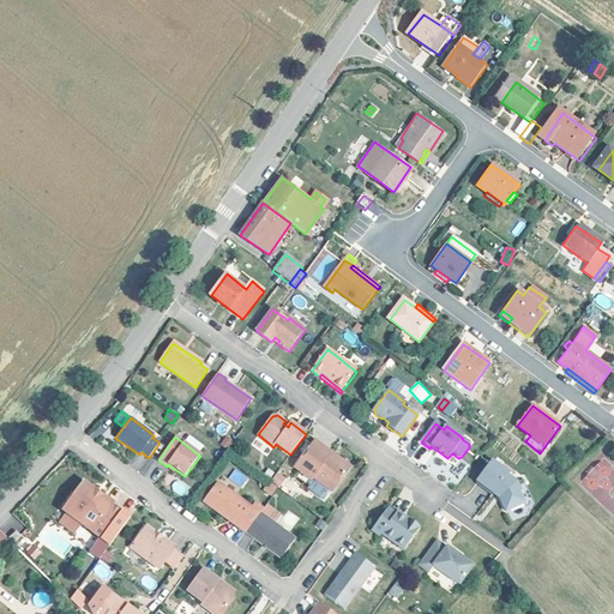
[(220,446),(227,452),(234,443),(227,438),(220,446)]
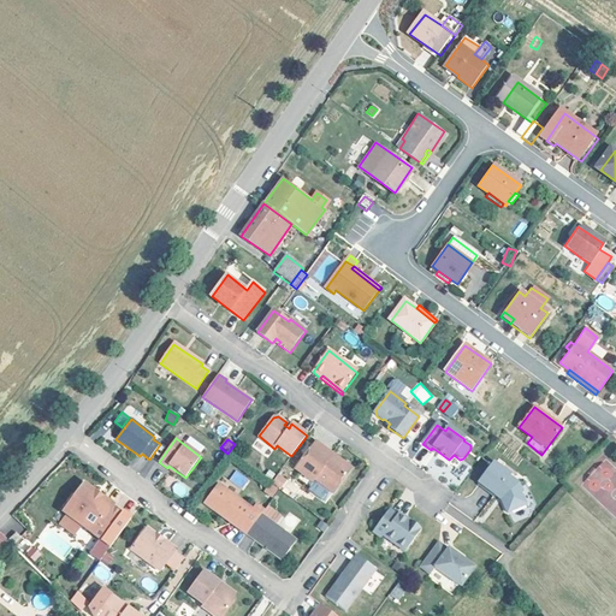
[(331,458),(333,455),(317,443),(295,471),(313,484),(314,481),(332,495),(351,468),(342,461),(336,462),(331,458)]
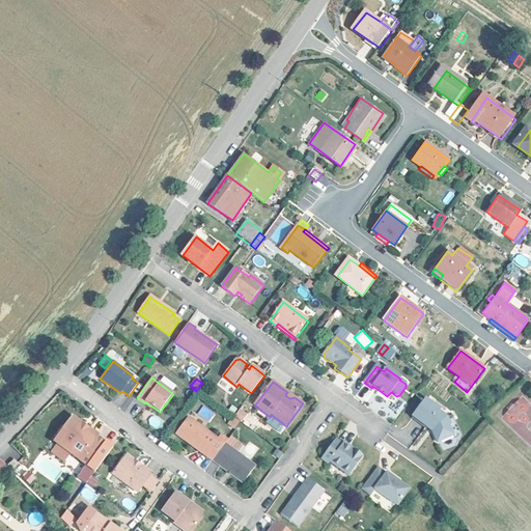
[(530,447),(530,403),(522,395),(500,417),(530,447)]
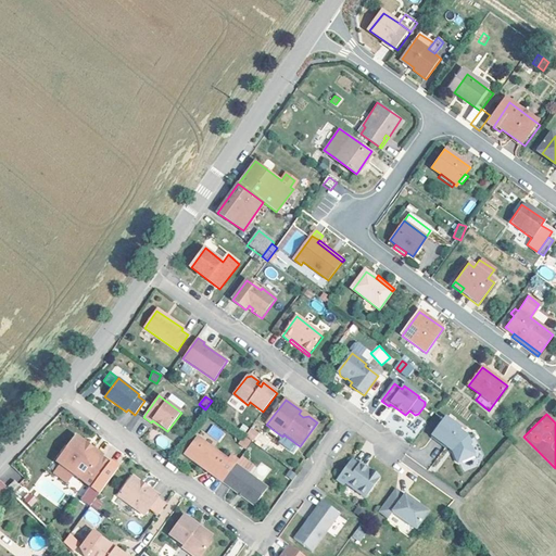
[(459,463),(460,463),(475,454),(469,445),(470,443),(468,437),(459,430),(462,429),(446,417),(431,437),(446,449),(447,447),(453,452),(459,463)]
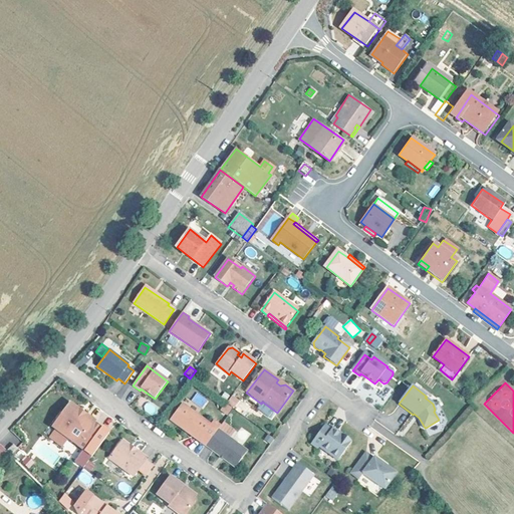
[(202,409),(209,401),(197,392),(191,401),(202,409)]
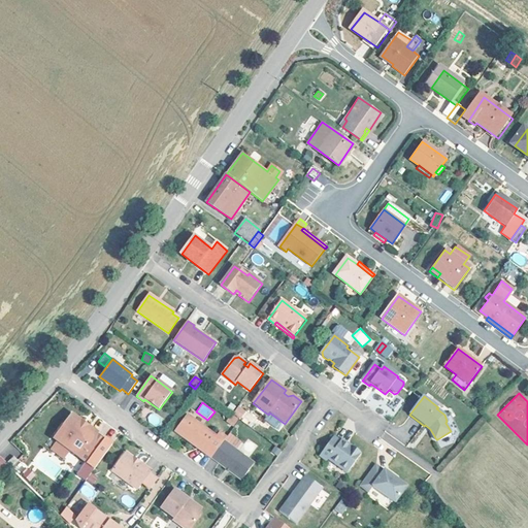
[(237,409),(233,416),(238,420),(243,414),(237,409)]
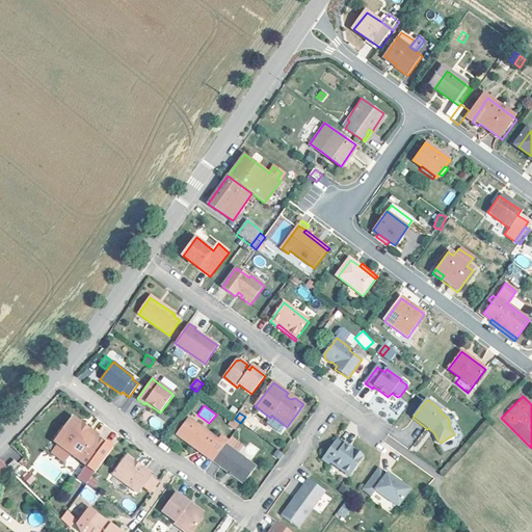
[(159,429),(161,419),(151,416),(149,426),(159,429)]
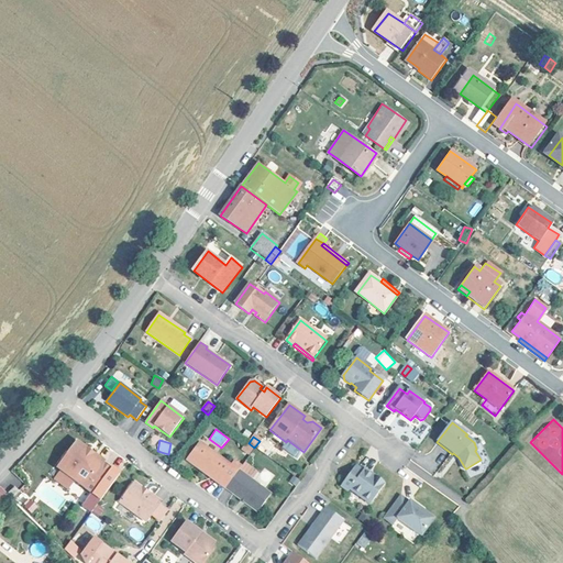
[(59,470),(73,479),(91,494),(109,471),(100,464),(102,462),(91,453),(89,455),(84,452),(86,449),(76,442),(56,467),(59,470)]
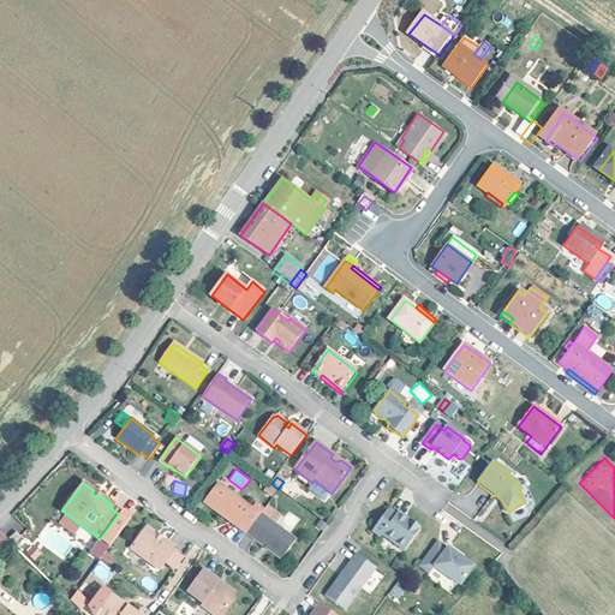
[(203,505),(245,536),(260,514),(263,509),(255,503),(251,509),(219,484),(203,505)]
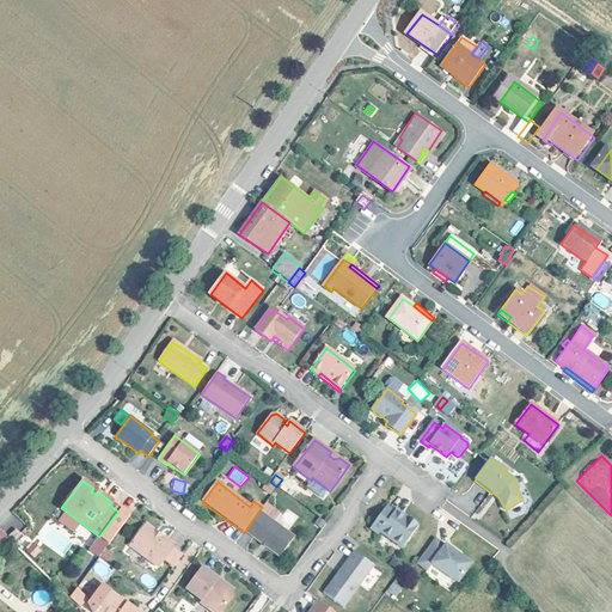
[(409,514),(398,507),(390,501),(373,524),(381,530),(384,527),(405,544),(422,521),(410,512),(409,514)]
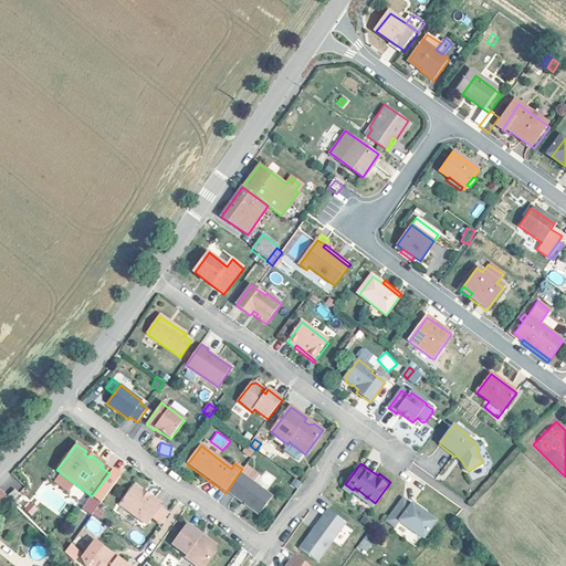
[(378,475),(379,473),(369,467),(368,469),(378,475)]
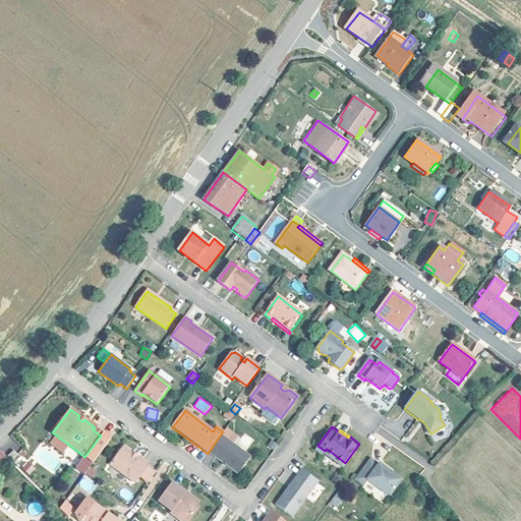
[(61,452),(67,444),(55,435),(49,443),(61,452)]
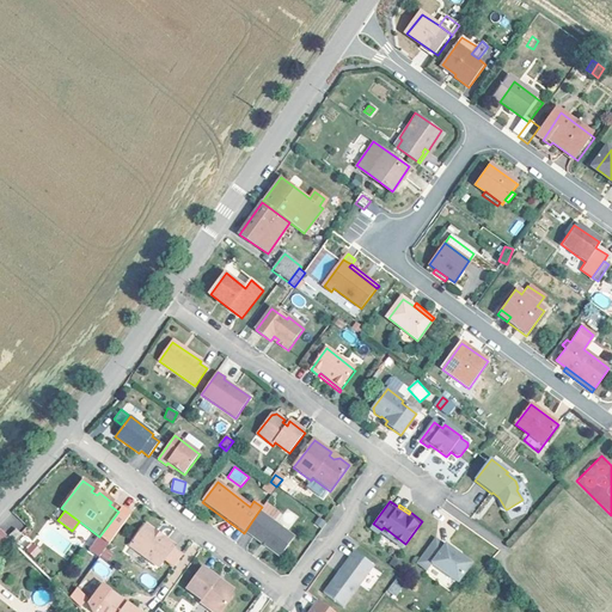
[(258,512),(244,533),(279,560),(294,538),(258,512)]
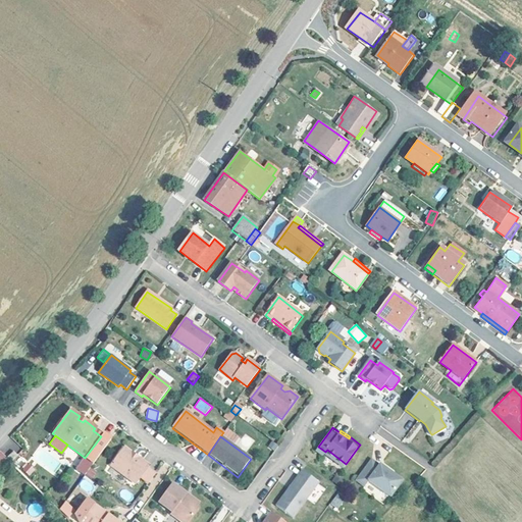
[(65,453),(74,460),(79,455),(69,448),(65,453)]
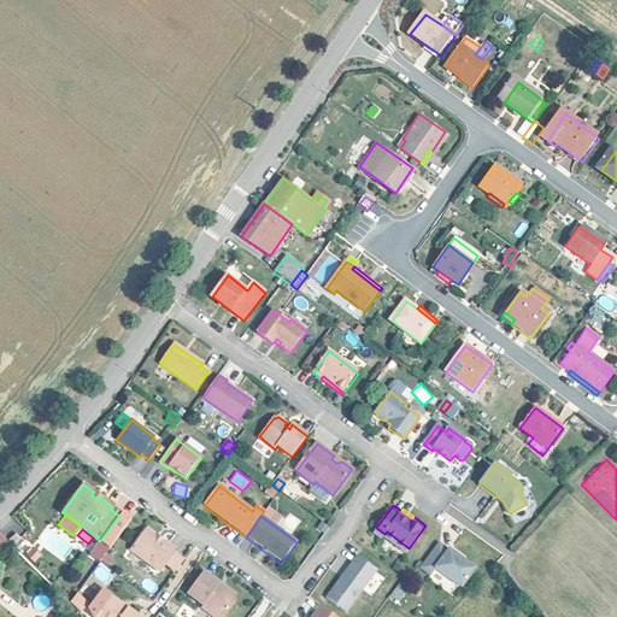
[(147,529),(130,551),(159,573),(176,551),(147,529)]
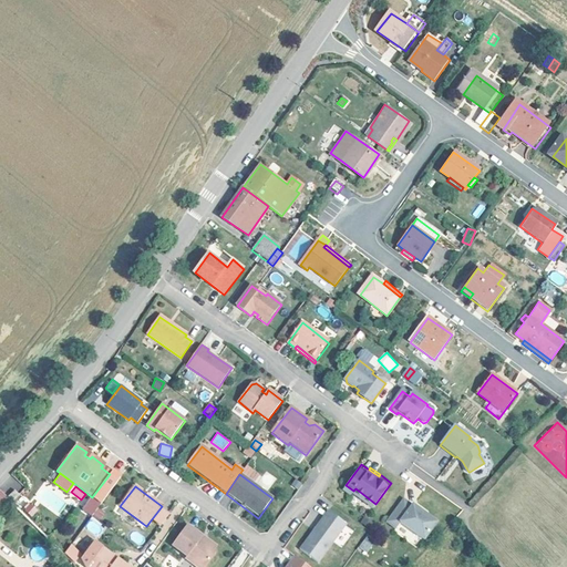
[(13,491),(7,497),(7,498),(11,502),(18,495),(13,491)]
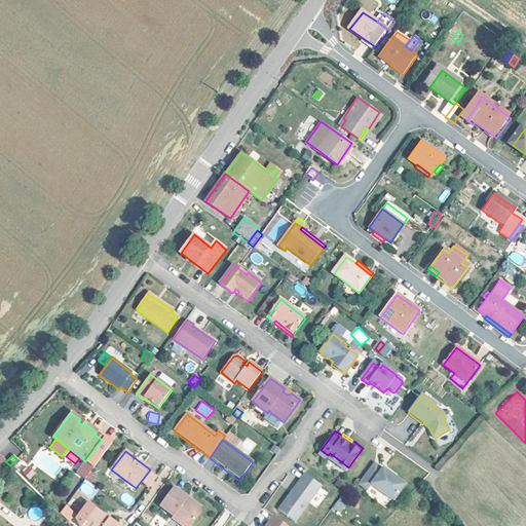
[(374,464),(359,485),(367,491),(372,485),(393,501),(405,485),(383,468),(382,470),(374,464)]
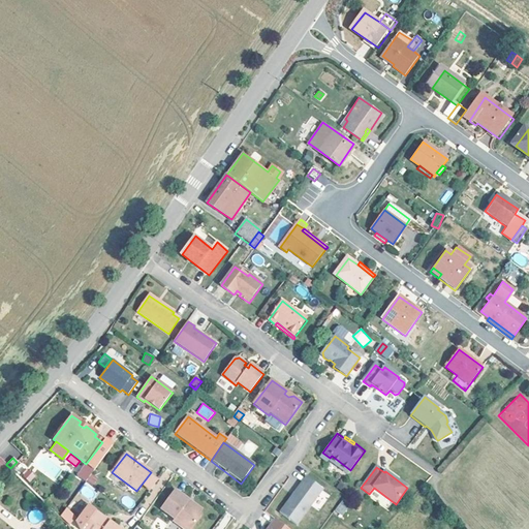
[(29,471),(23,476),(29,483),(34,476),(29,471)]
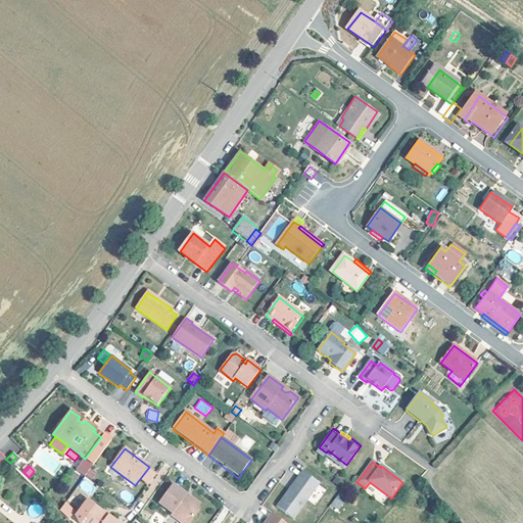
[(301,472),(275,507),(292,520),(318,485),(301,472)]
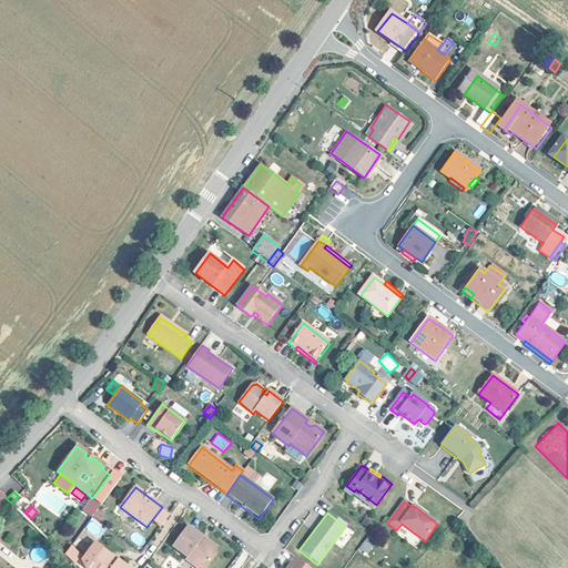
[(83,554),(105,528),(93,518),(71,544),(83,554)]
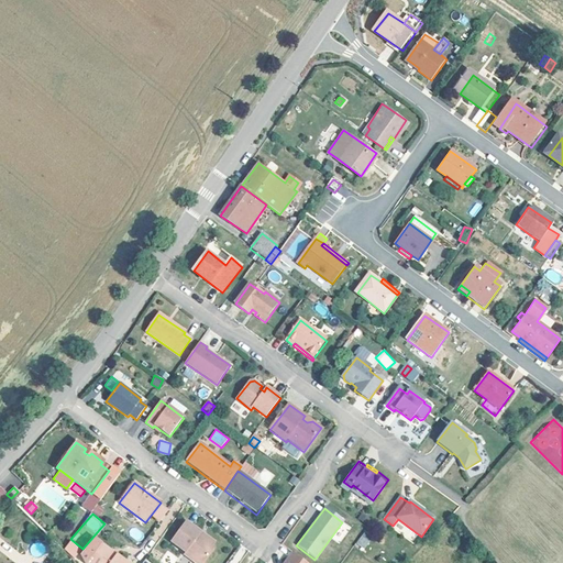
[(201,562),(212,550),(211,545),(205,541),(202,541),(197,537),(200,533),(185,522),(170,542),(184,553),(183,555),(191,562),(201,562)]
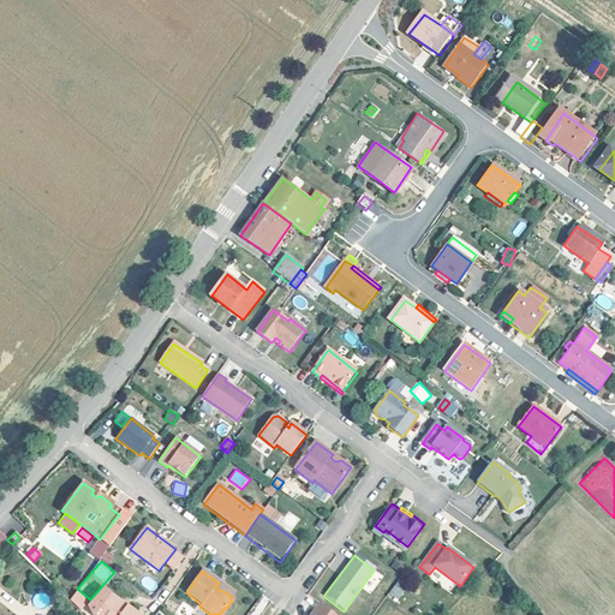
[(396,579),(389,595),(400,598),(407,584),(396,579)]
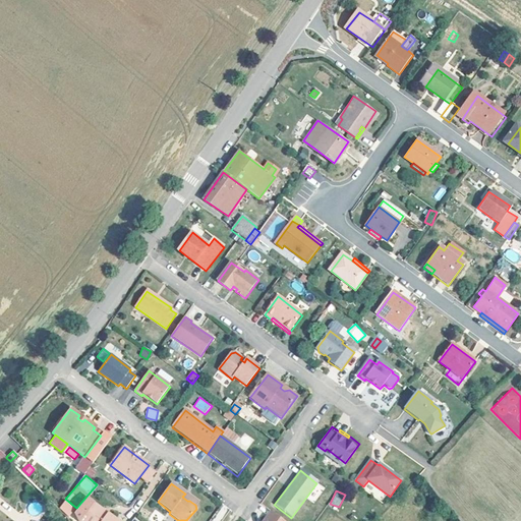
[(189,501),(195,505),(197,503),(185,494),(182,497),(187,501),(189,501)]
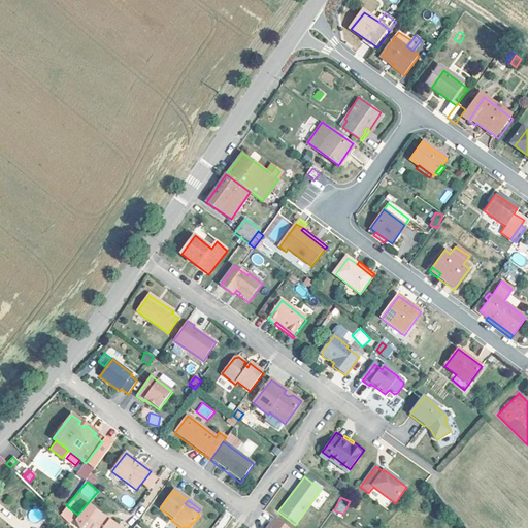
[(102,518),(103,517),(87,504),(75,520),(78,527),(79,527),(118,527),(108,520),(106,522),(102,518)]
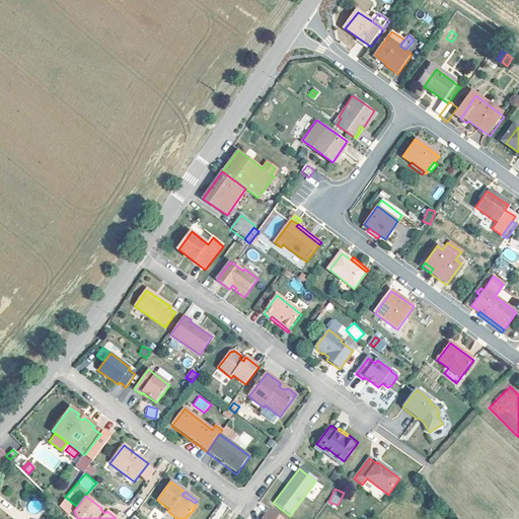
[(28,502),(29,512),(42,511),(41,501),(28,502)]
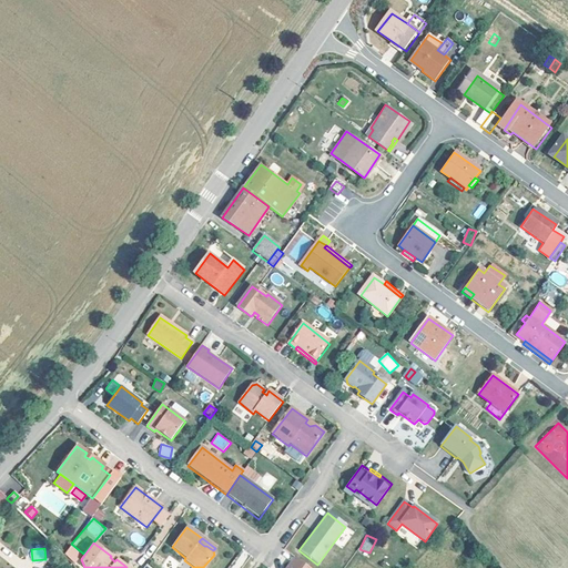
[(71,550),(64,555),(70,560),(75,555),(71,550)]
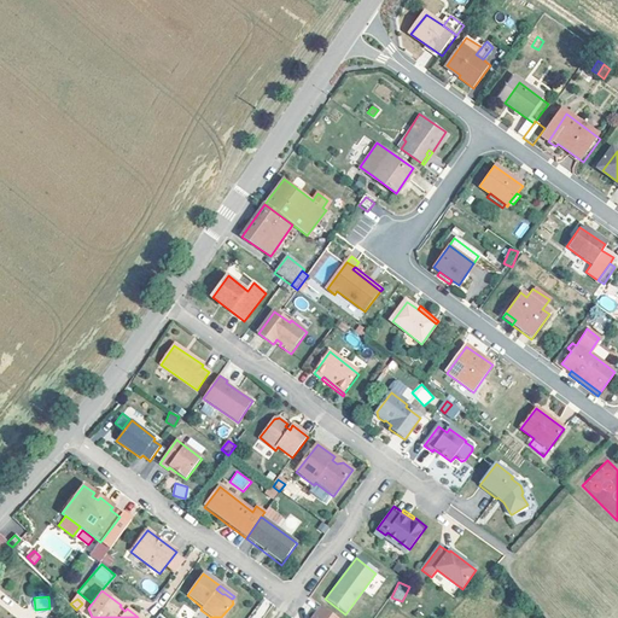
[(334,617),(320,607),(310,617),(334,617)]
